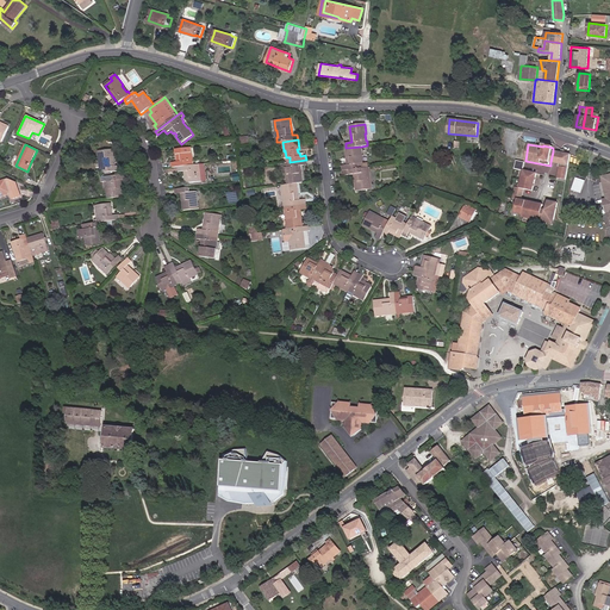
[(362,156),(361,147),(346,148),(348,166),(342,166),(343,170),(365,168),(363,163),(362,163),(361,156),(362,156)]
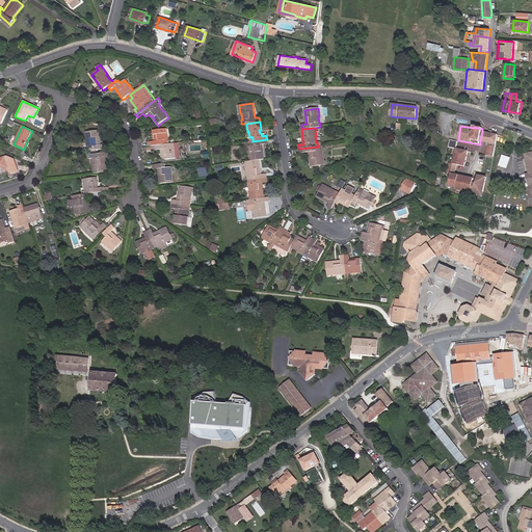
[(167,133),(167,129),(154,131),(155,141),(151,142),(151,147),(156,145),(169,144),(168,139),(167,139),(166,133),(167,133)]
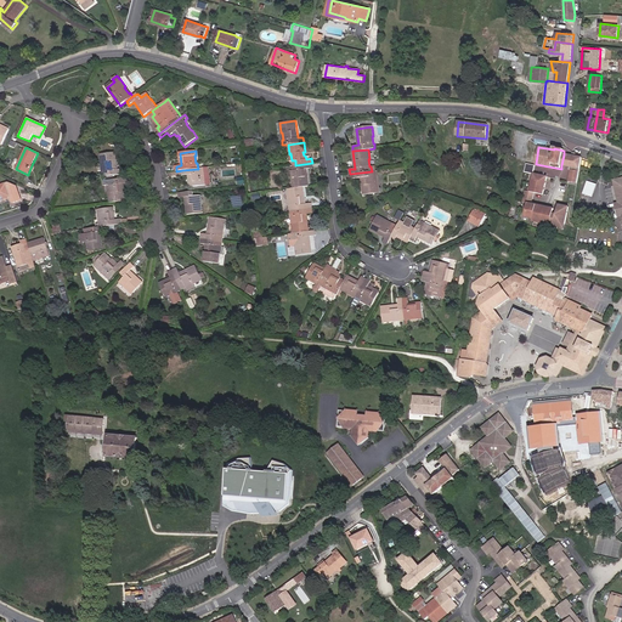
[(118,162),(117,152),(101,154),(102,164),(103,164),(105,171),(103,171),(103,176),(125,174),(124,169),(118,169),(118,167),(116,167),(116,163),(118,162)]
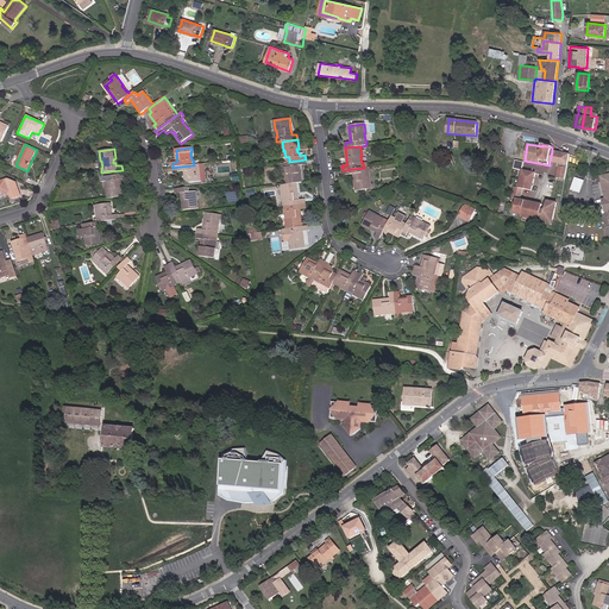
[(558,163),(560,154),(552,151),(550,162),(558,163)]
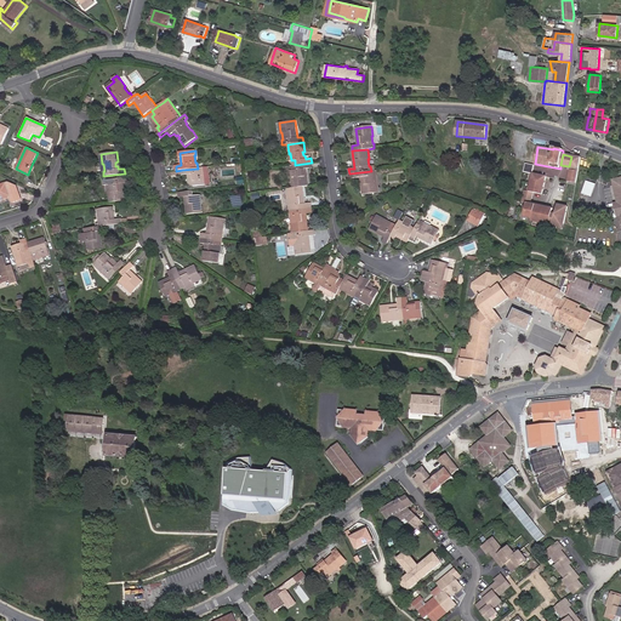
[(577,183),(581,158),(571,157),(569,166),(570,166),(569,170),(571,170),(569,182),(577,183)]
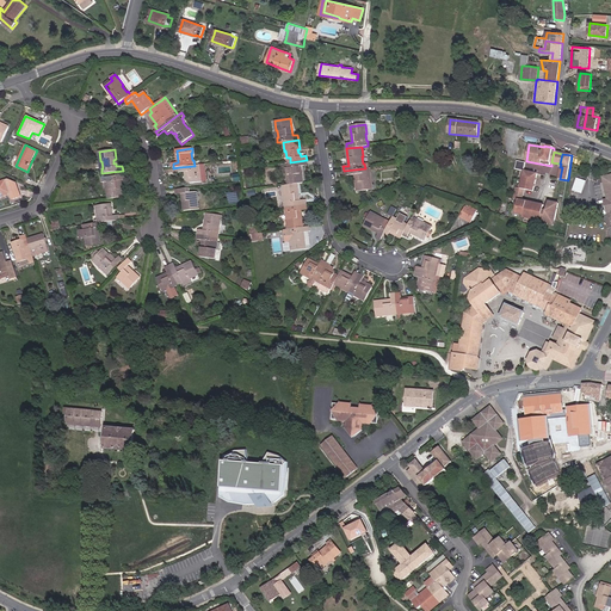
[(302,170),(302,166),(307,165),(307,160),(290,162),(287,164),(288,168),(289,176),(288,176),(289,185),(298,184),(304,183),(303,173),(301,174),(301,170),(302,170)]
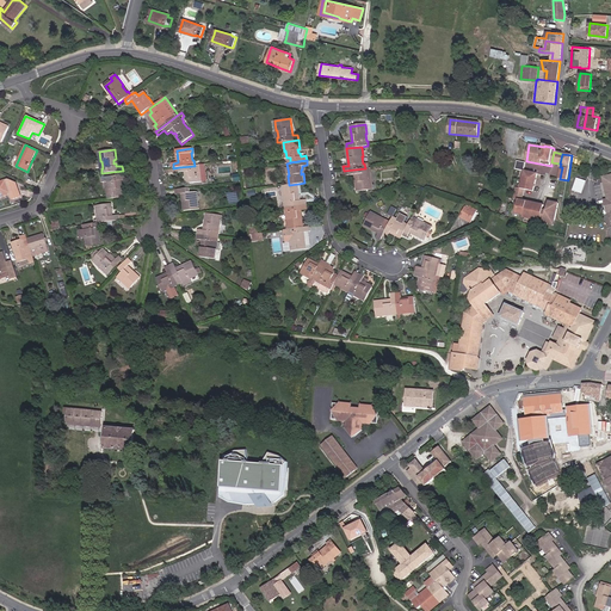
[(525,171),(526,162),(518,161),(516,170),(524,172),(525,171)]
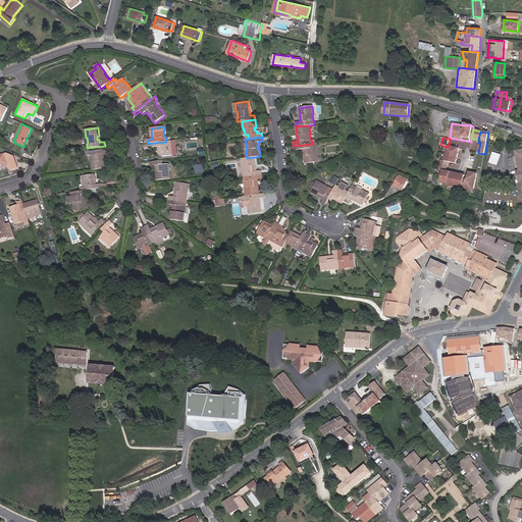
[(177,155),(175,140),(166,142),(153,143),(154,147),(158,147),(160,157),(177,155)]
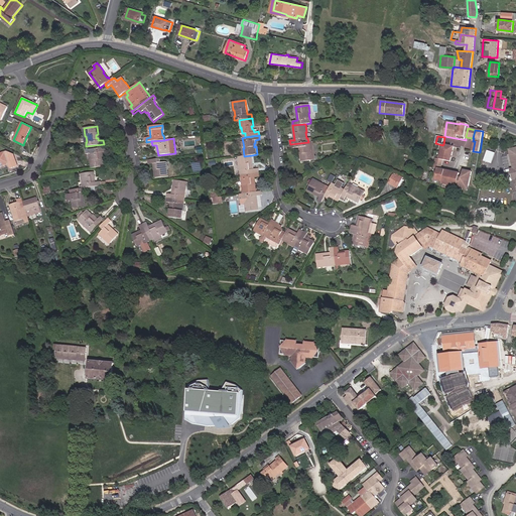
[(315,160),(312,141),(311,142),(308,142),(290,144),(290,149),(300,147),(300,150),(302,150),(302,153),(301,154),(302,162),(315,160)]
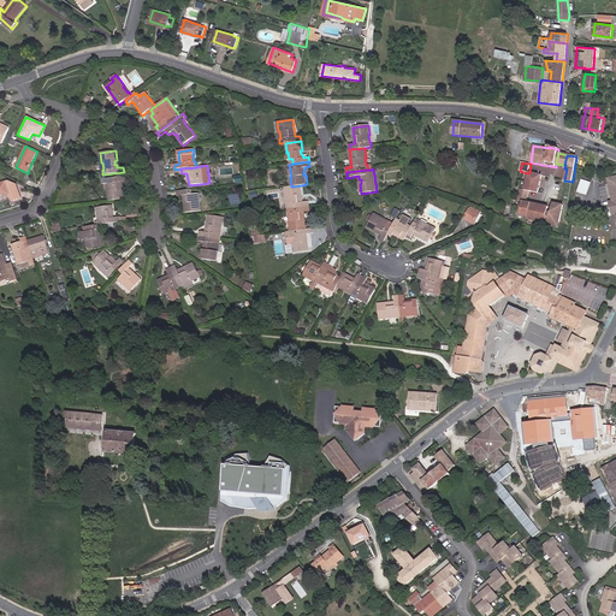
[(539,194),(543,176),(529,172),(528,173),(526,188),(521,188),(521,189),(519,201),(522,202),(520,215),(528,217),(528,219),(555,225),(556,223),(560,224),(564,206),(554,203),(551,212),(551,218),(548,217),(548,212),(549,207),(527,202),(529,191),(539,194)]
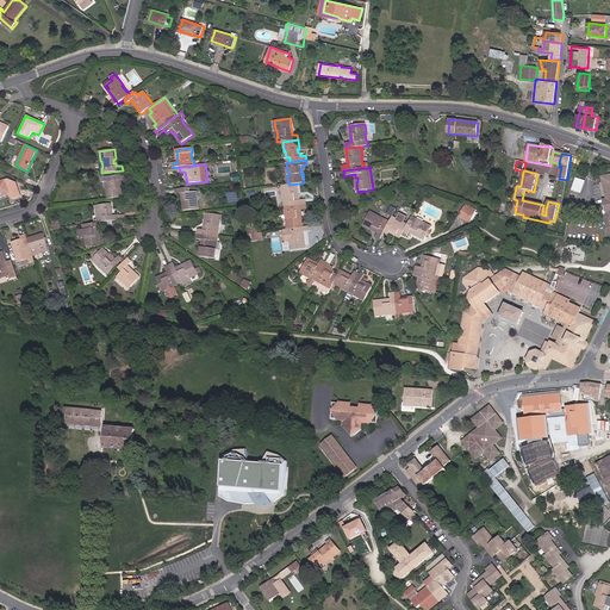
[(128,180),(126,174),(113,176),(113,181),(107,182),(109,190),(107,190),(109,199),(124,197),(122,180),(128,180)]
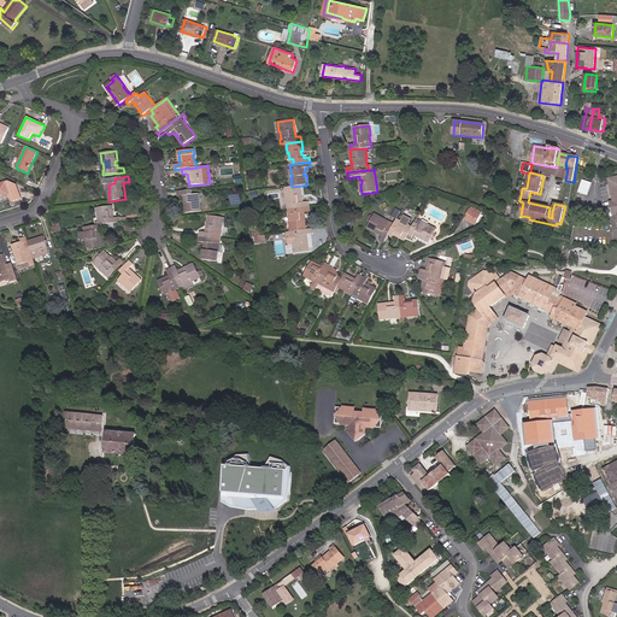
[(587,195),(592,183),(583,180),(579,193),(587,195)]
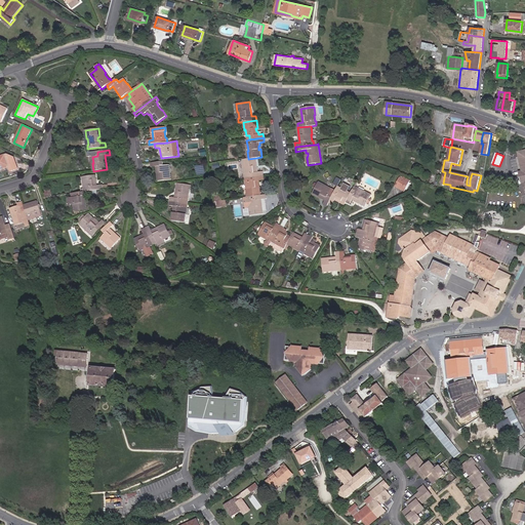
[(18,169),(14,157),(7,155),(0,157),(0,156),(0,169),(9,166),(11,171),(18,169)]
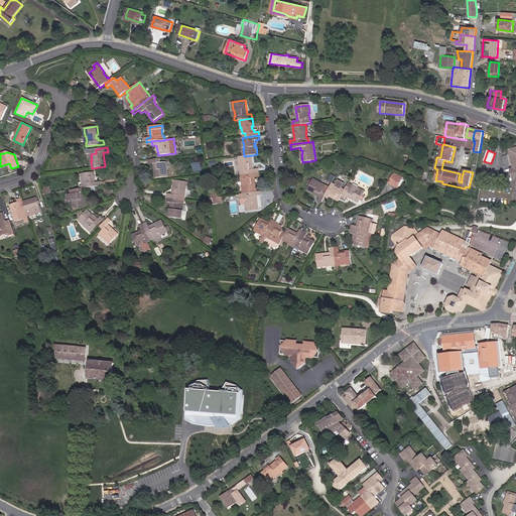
[(254,169),(252,155),(244,156),(235,157),(236,165),(240,165),(241,165),(242,171),(241,171),(242,175),(259,173),(259,168),(254,169)]
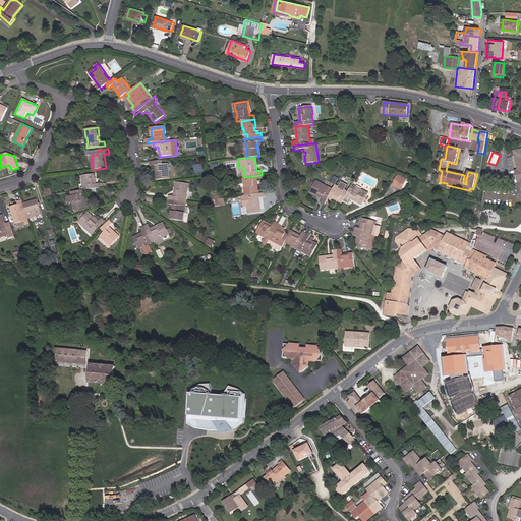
[(509,167),(515,165),(513,158),(507,159),(509,167)]
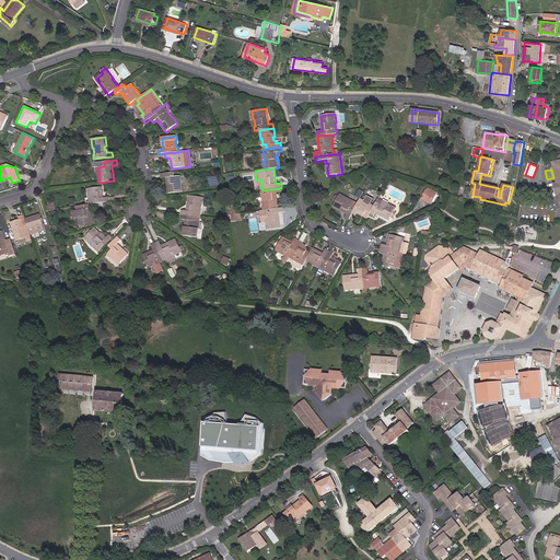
[(181,183),(181,176),(175,177),(174,173),(161,174),(162,178),(166,178),(167,182),(168,182),(170,185),(167,185),(168,194),(183,191),(182,183),(181,183)]
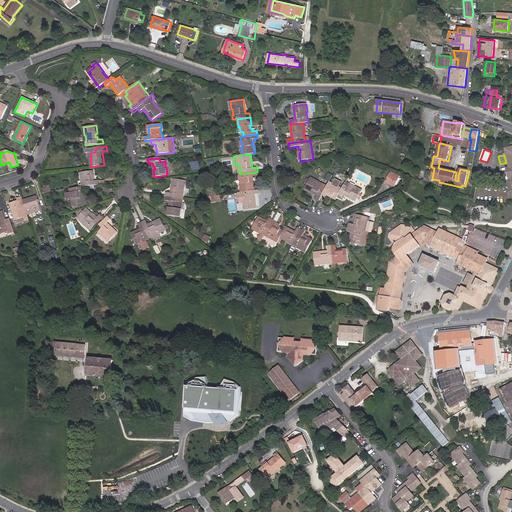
[(93,178),(92,175),(94,175),(94,171),(81,172),(81,177),(82,176),(83,183),(82,183),(82,184),(83,187),(88,186),(95,185),(100,185),(100,181),(95,181),(95,178),(93,178)]
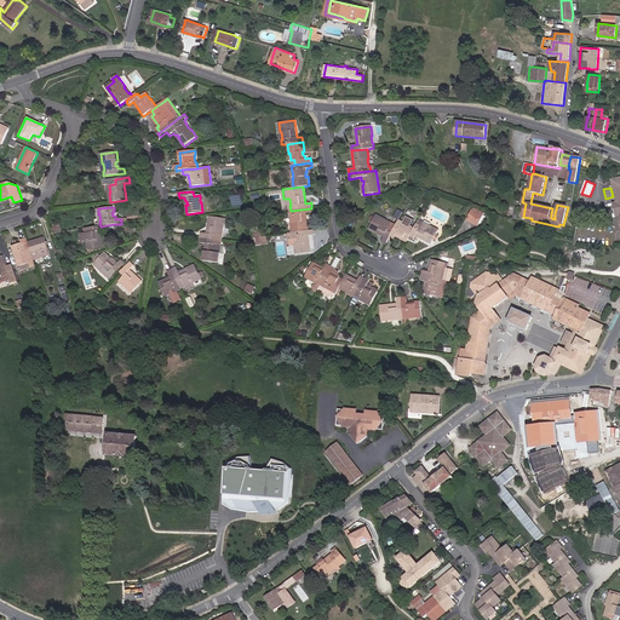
[(308,217),(306,213),(313,213),(311,208),(291,211),(293,233),(309,230),(308,220),(305,222),(305,218),(308,217)]
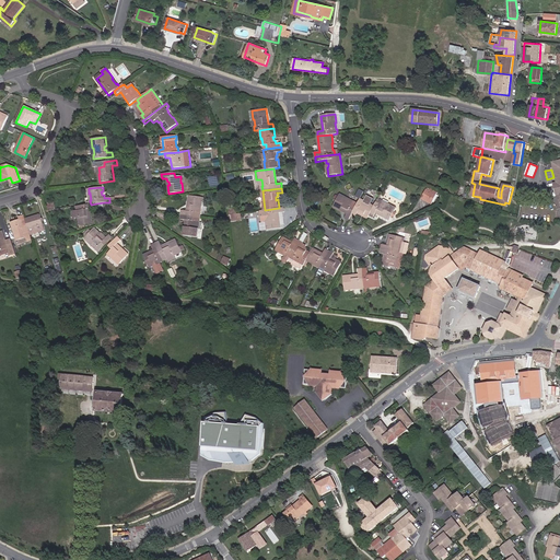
[(433,202),(436,195),(430,190),(424,200),(432,205),(433,202)]
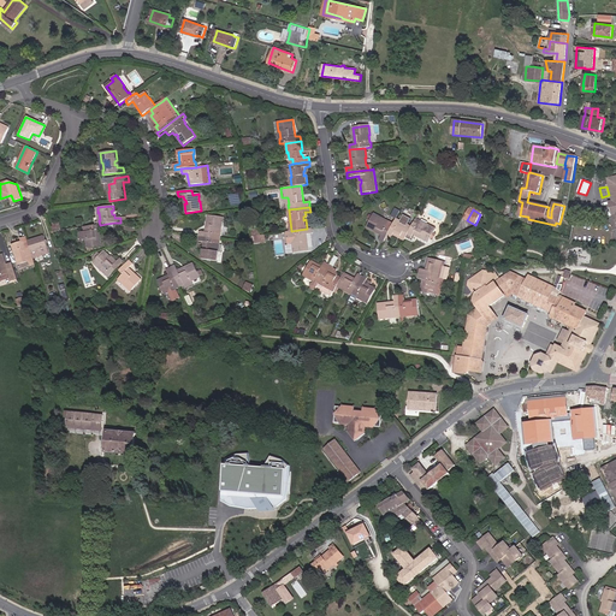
[(386,238),(395,223),(390,221),(383,219),(384,218),(374,213),(373,217),(372,219),(367,227),(375,232),(377,231),(380,232),(379,235),(383,236),(380,241),(384,243),(386,238)]
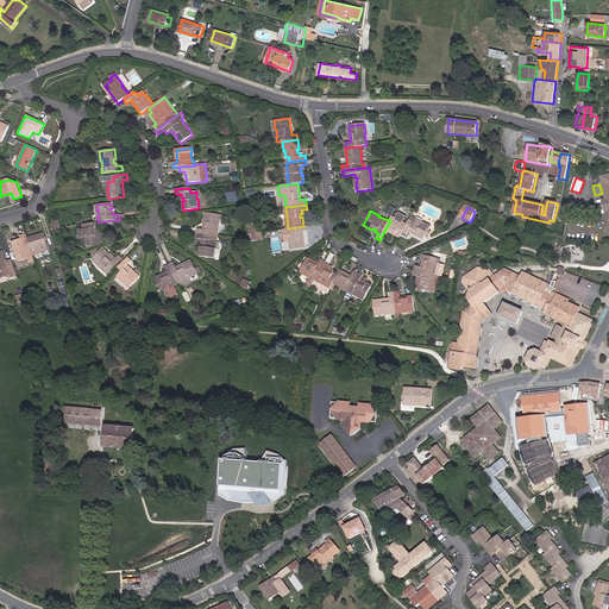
[(220,225),(221,215),(206,213),(203,230),(198,228),(198,233),(219,237),(219,232),(218,232),(219,225),(220,225)]
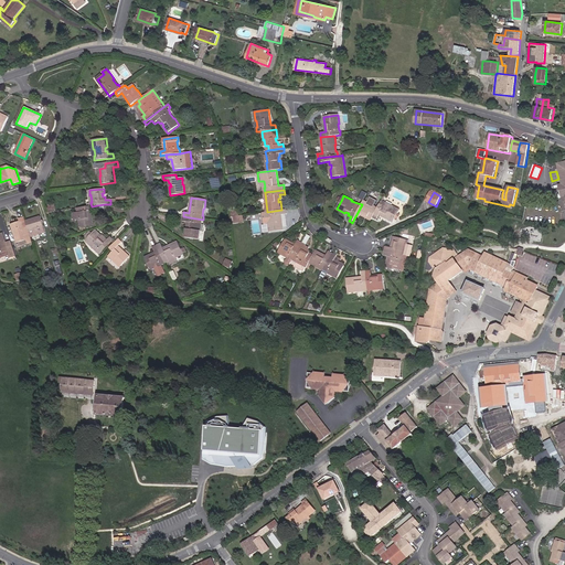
[(394,223),(396,219),(398,220),(401,215),(398,214),(401,210),(393,205),(392,206),(386,203),(386,202),(382,200),(379,208),(373,217),(377,220),(380,215),(383,216),(384,215),(386,216),(386,219),(394,223)]
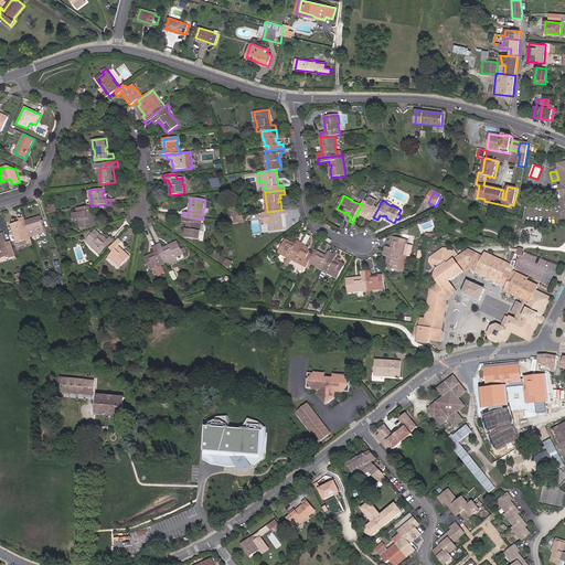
[(373,217),(379,208),(374,205),(373,206),(368,204),(368,203),(364,201),(362,204),(354,219),(359,221),(362,215),(372,221),(373,217)]
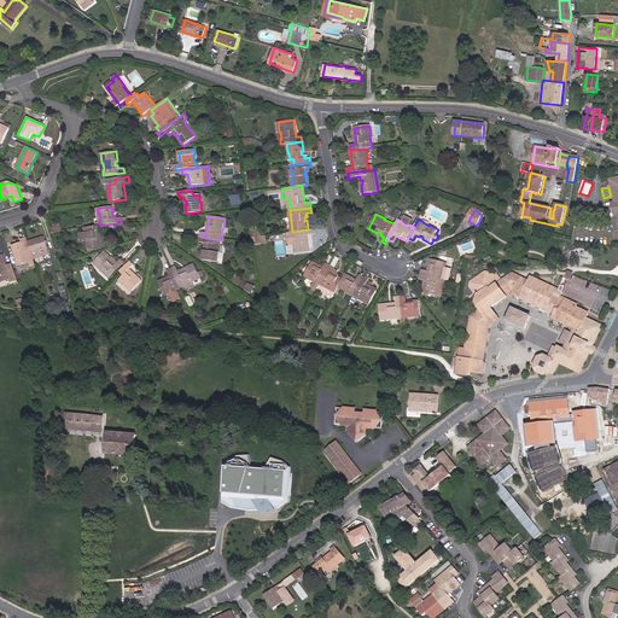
[(100,238),(100,235),(101,235),(104,235),(105,234),(104,231),(106,229),(106,225),(100,226),(97,226),(85,228),(86,233),(81,233),(82,242),(87,240),(88,250),(104,248),(103,238),(100,238)]
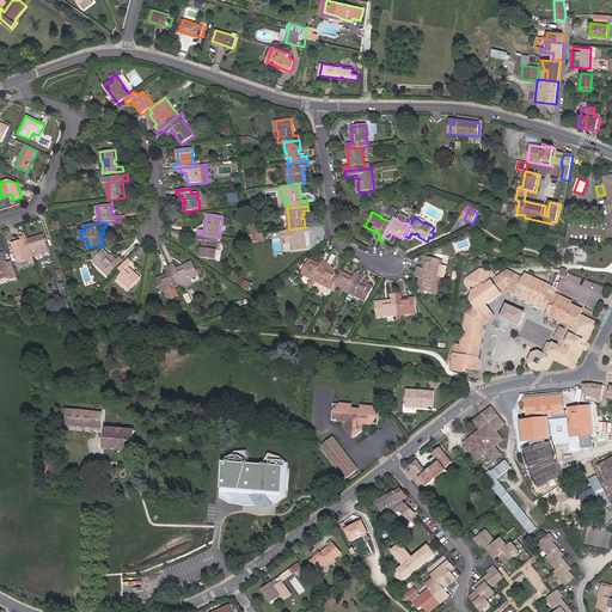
[(312,246),(310,232),(311,232),(311,227),(305,227),(289,230),(286,231),(287,243),(292,243),(293,252),(307,250),(311,248),(312,246)]
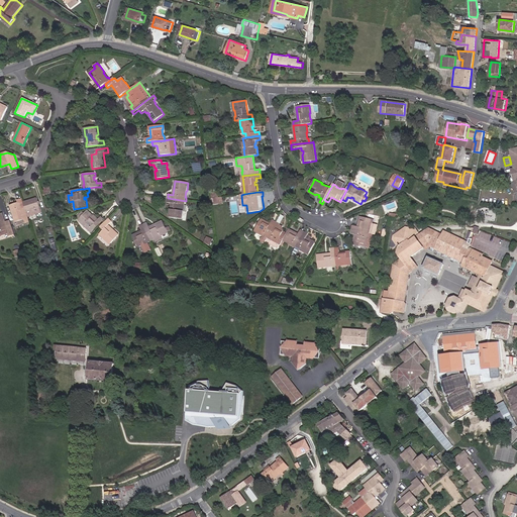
[(38,197),(24,202),(27,211),(28,211),(29,216),(42,212),(38,197)]
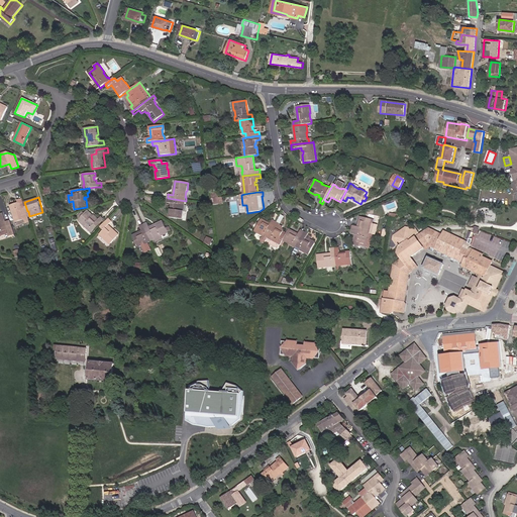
[(11,204),(18,224),(30,221),(27,211),(24,202),(22,198),(18,200),(18,202),(11,204)]
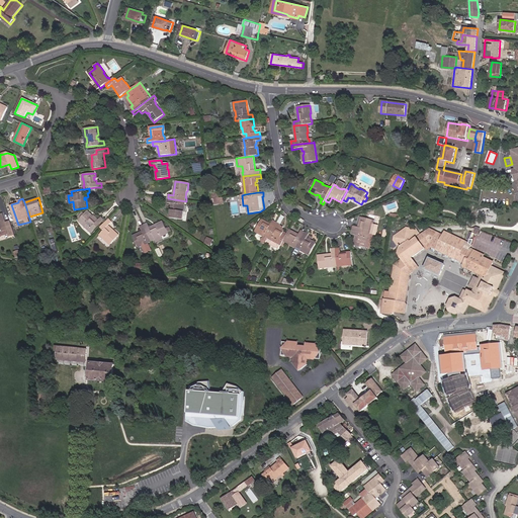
[(185,205),(186,201),(168,198),(167,203),(172,203),(172,206),(173,206),(173,210),(171,209),(170,218),(183,220),(184,211),(183,211),(184,205),(185,205)]
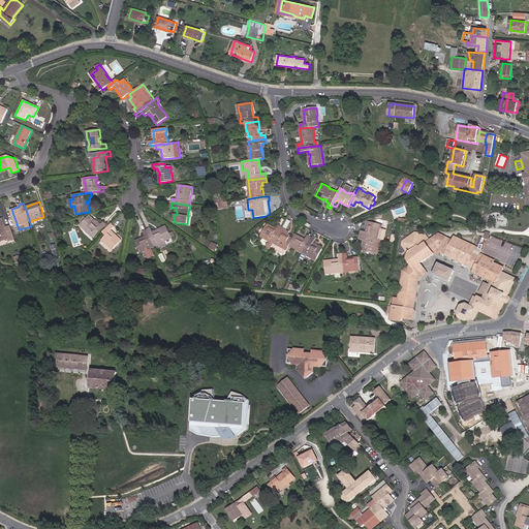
[(97,224),(94,222),(96,221),(90,215),(87,219),(85,217),(84,218),(84,217),(80,221),(81,221),(79,223),(81,225),(87,230),(92,235),(91,236),(94,239),(107,225),(103,222),(100,225),(98,223),(97,224)]
